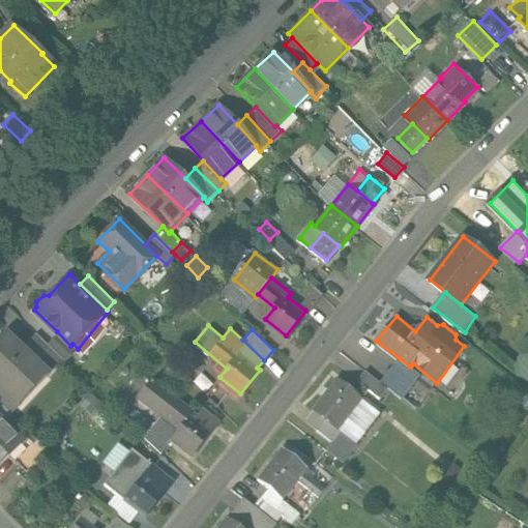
[(25,345),(8,330),(0,338),(0,387),(1,389),(18,406),(51,372),(25,345)]
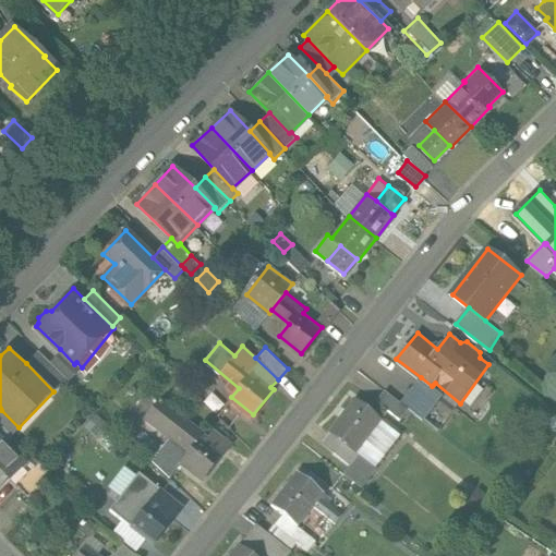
[(60,349),(49,360),(68,377),(71,381),(82,367),(76,362),(74,364),(60,349)]
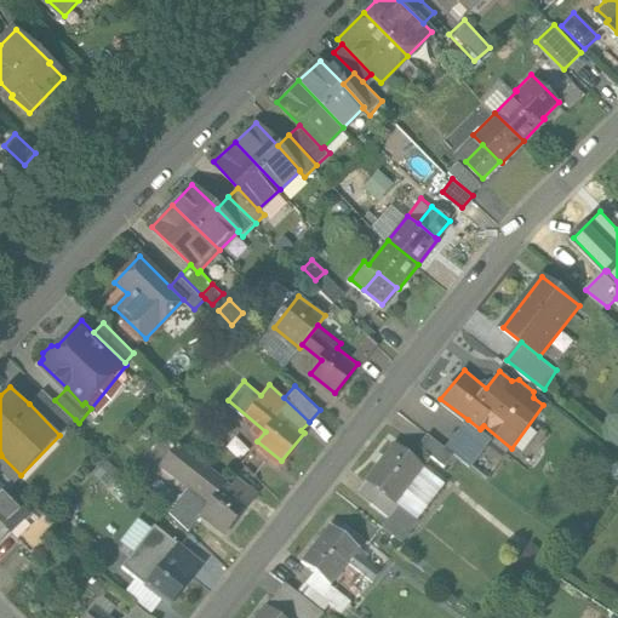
[(55,400),(44,389),(29,404),(59,435),(75,419),(55,400)]
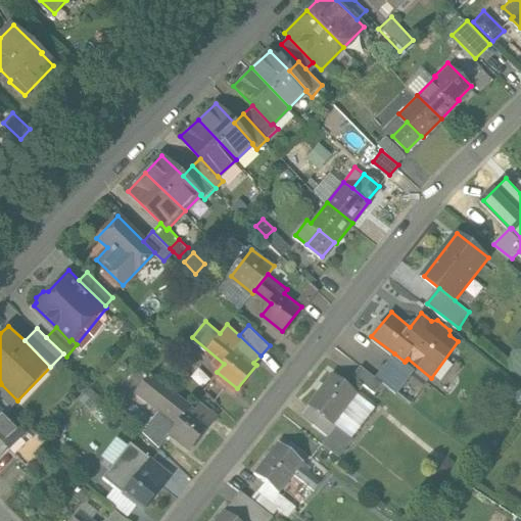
[(371,371),(386,350),(375,342),(360,362),(371,371)]
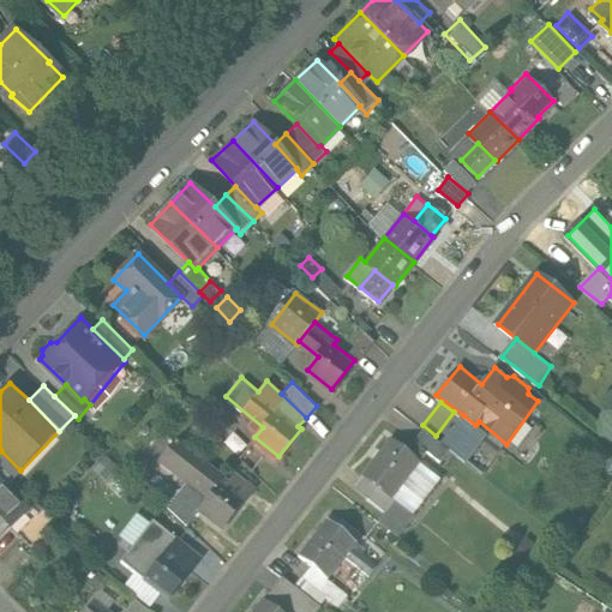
[(475,425),(463,415),(443,442),(450,448),(468,461),(490,433),(477,424),(475,425)]
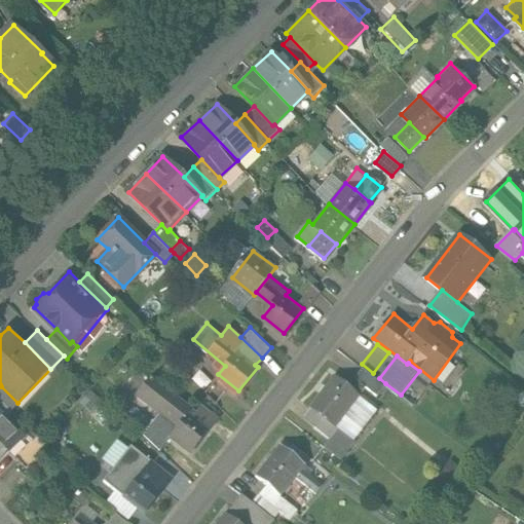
[(379,378),(363,367),(356,376),(378,393),(385,383),(379,378)]
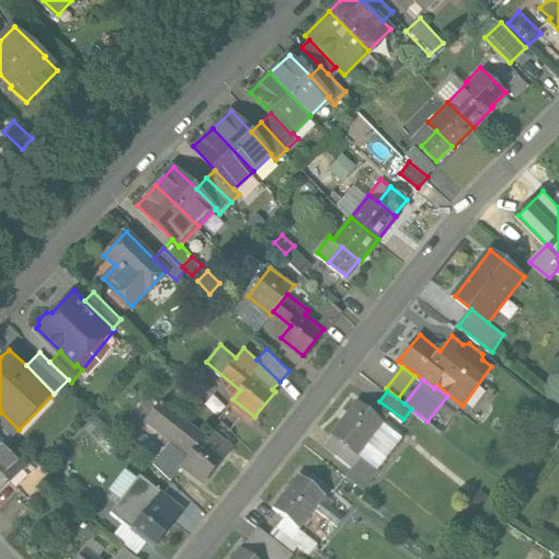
[(205,434),(161,399),(147,418),(171,438),(155,463),(172,479),(184,464),(206,480),(226,454),(204,436),(205,434)]
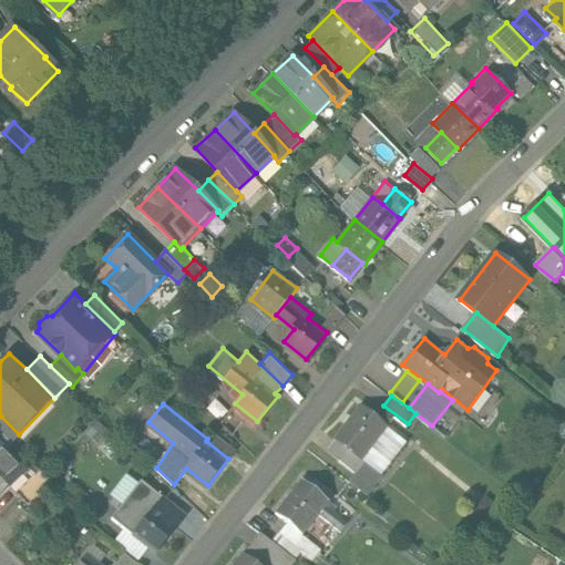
[(336,435),(337,437),(363,456),(365,455),(389,424),(361,403),(336,435)]
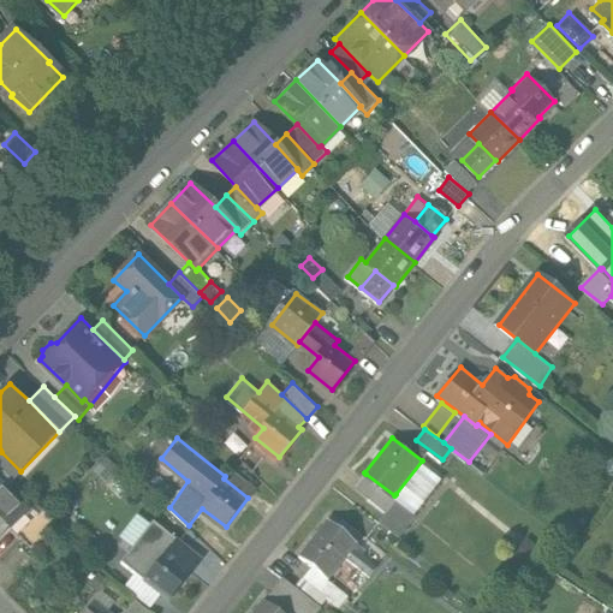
[(1,452),(0,453),(0,465),(13,478),(21,471),(1,452)]
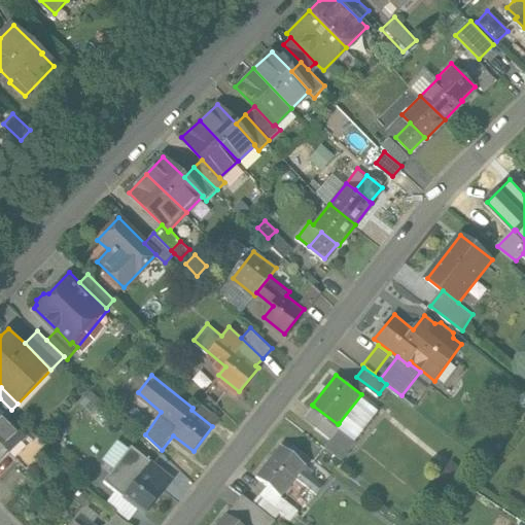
[(103,401),(93,390),(80,401),(92,413),(103,401)]
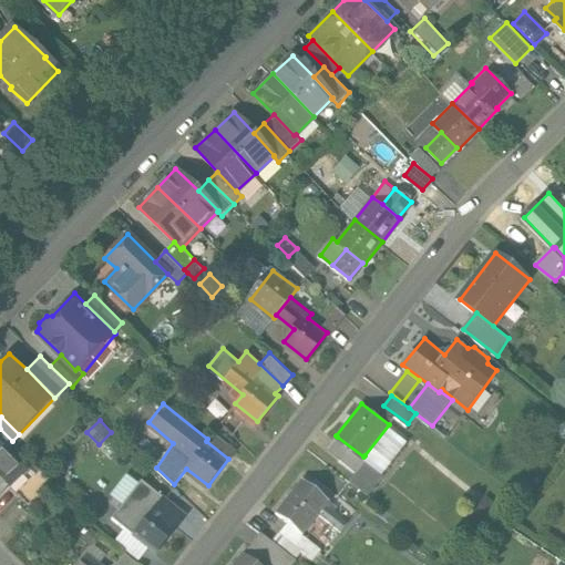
[(235,450),(218,437),(213,443),(207,439),(206,441),(228,459),(235,450)]
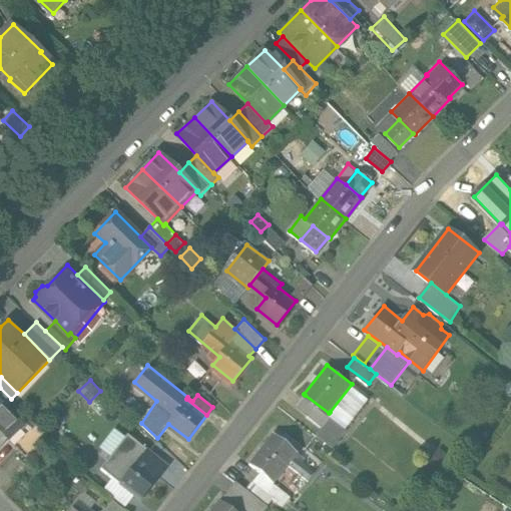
[(329,413),(305,395),(298,406),(324,426),(318,434),(334,446),(349,426),(330,412),(329,413)]
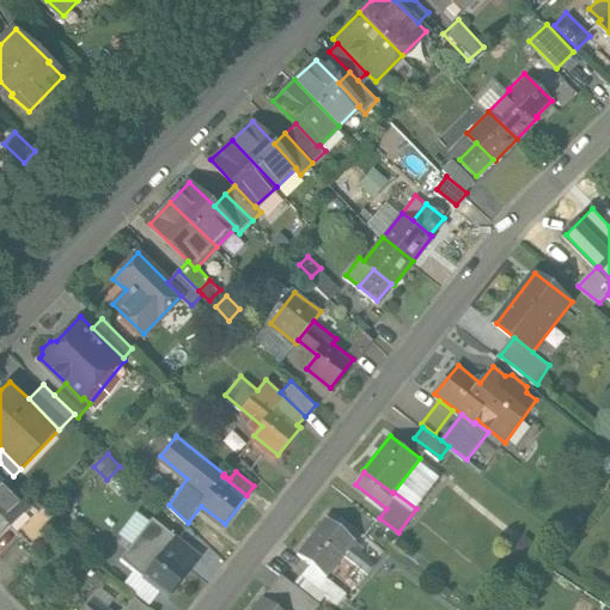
[(0,537),(26,512),(0,485),(0,537)]
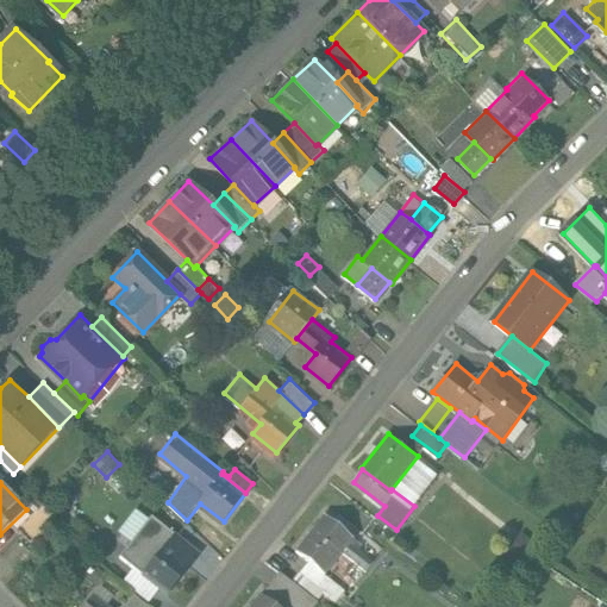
[(355,536),(326,513),(298,549),(310,558),(326,571),(344,549),(355,536)]
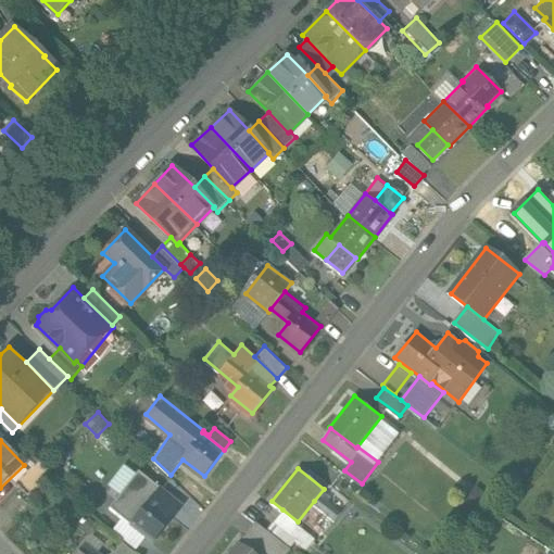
[(181,504),(139,470),(111,506),(123,516),(147,536),(153,540),(181,504)]
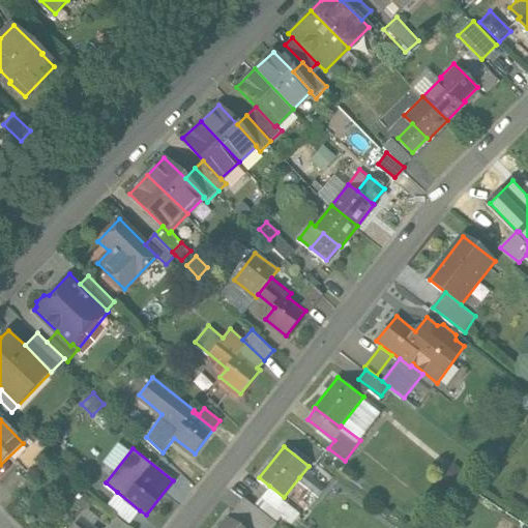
[(326,486),(309,472),(312,468),(309,466),(299,477),(310,486),(317,492),(320,494),(326,486)]
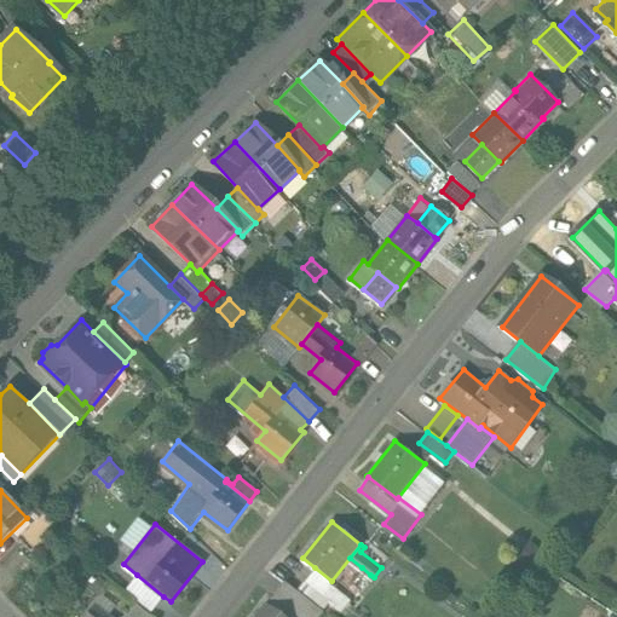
[(332,581),(315,568),(306,578),(332,599),(344,609),(352,598),(332,581)]
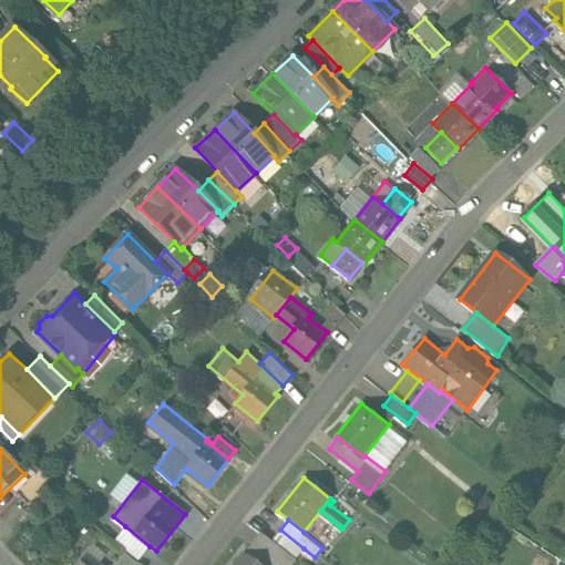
[(331,520),(325,530),(331,535),(339,526),(331,520)]
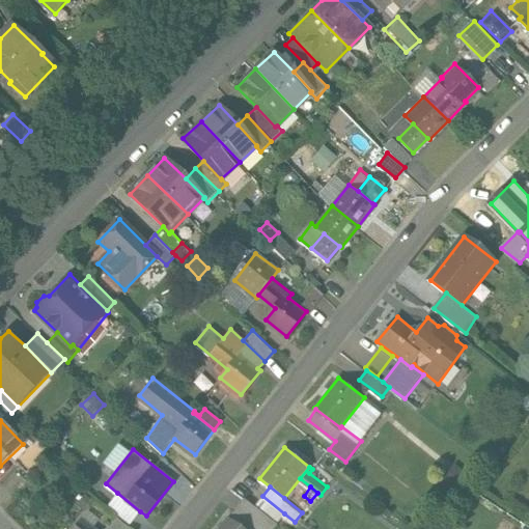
[(140,511),(117,493),(108,506),(131,524),(140,511)]
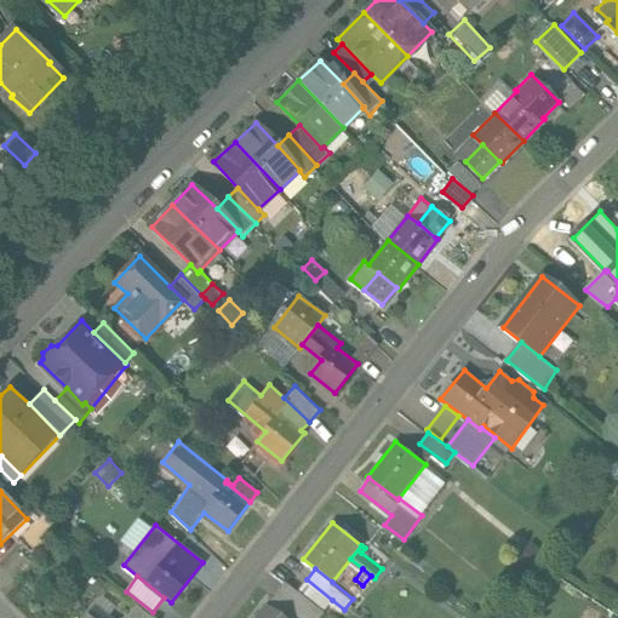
[(332,600),(307,579),(298,589),(324,611),(332,600)]
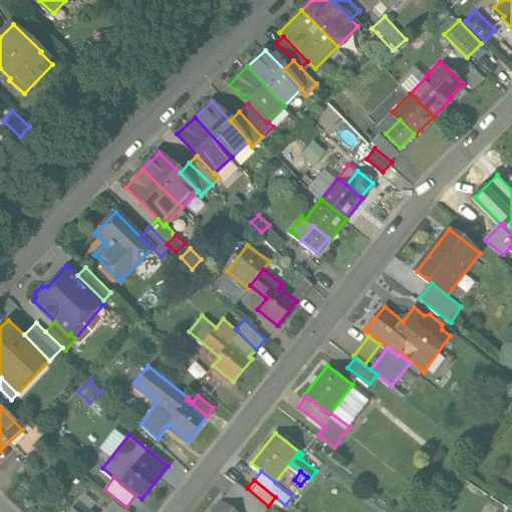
[(247,488),(237,481),(222,500),(237,511),(244,511),(247,509),(250,511),(263,511),(268,506),(247,488)]
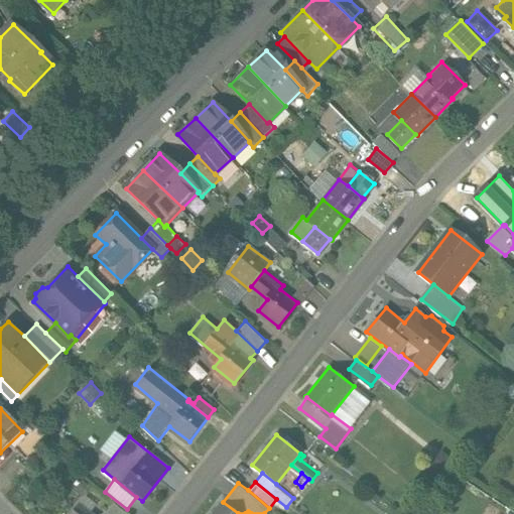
[(128,513),(114,501),(103,513),(128,513)]
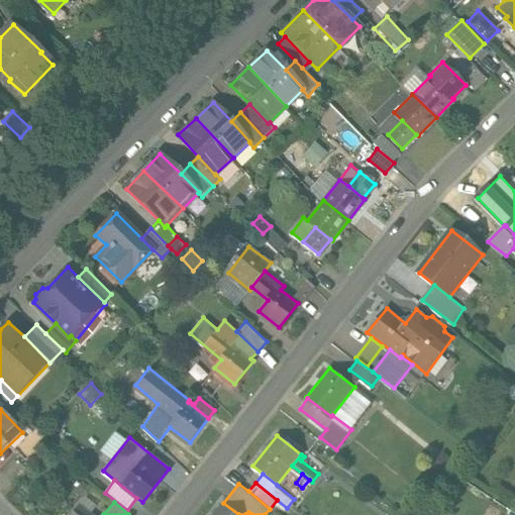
[(238,514),(223,503),(213,514),(238,514)]
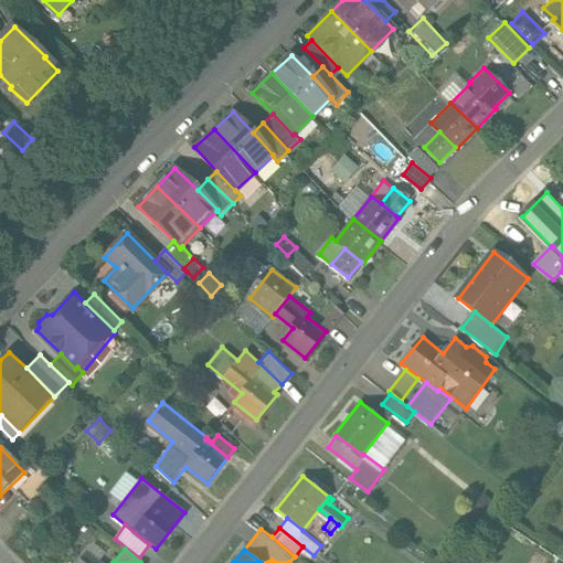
[(104,562),(89,551),(78,562),(104,562)]
